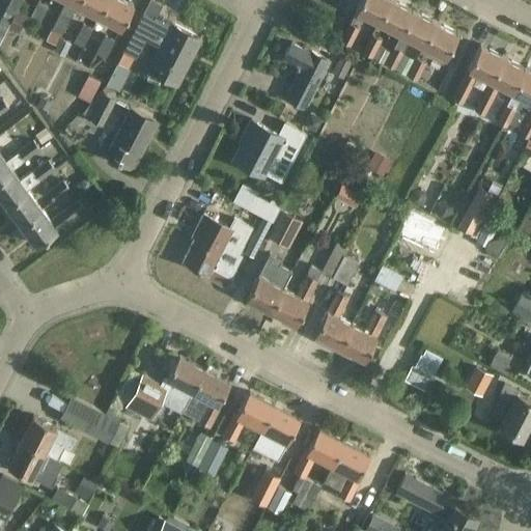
[(9,0),(2,16),(10,20),(11,21),(17,10),(22,0),(9,0)]
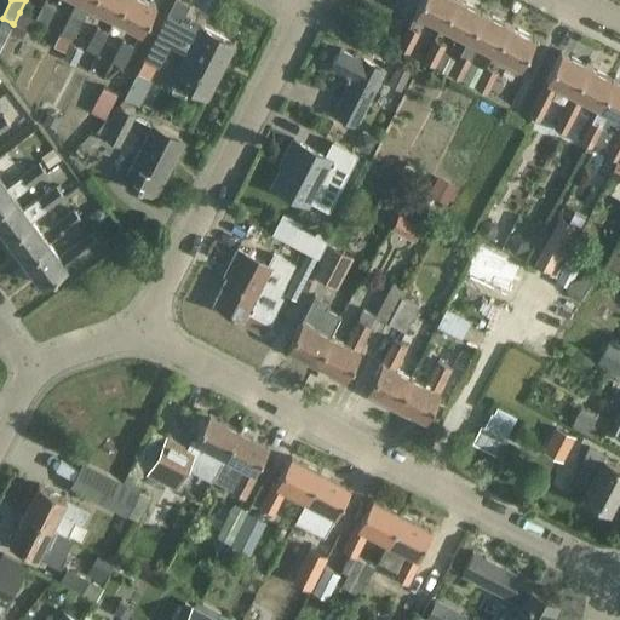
[(33,22),(45,28),(56,6),(44,0),(33,22)]
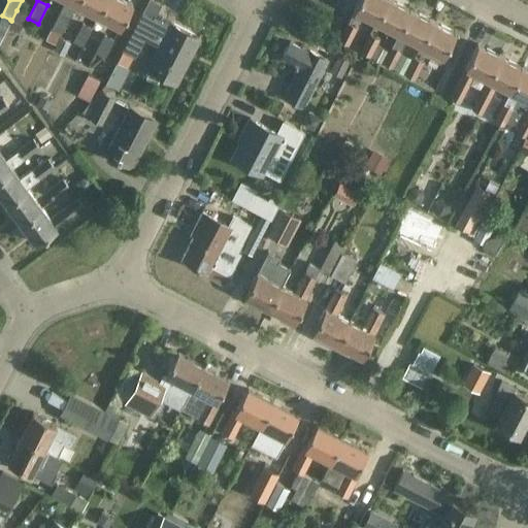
[(65,0),(51,29),(60,34),(75,4),(76,4),(77,0),(65,0)]
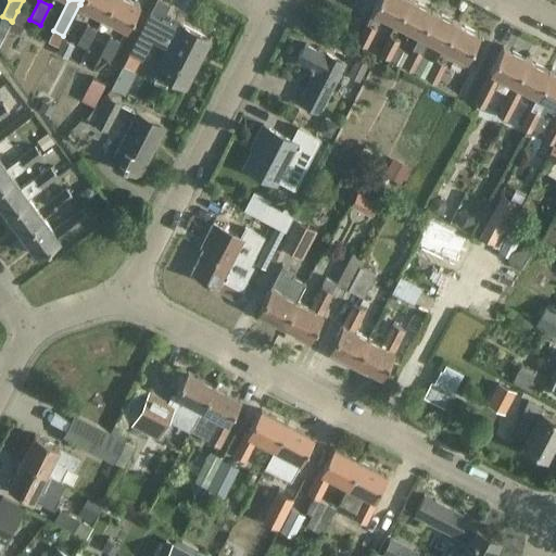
[(112,0),(81,0),(80,4),(103,16),(112,0)]
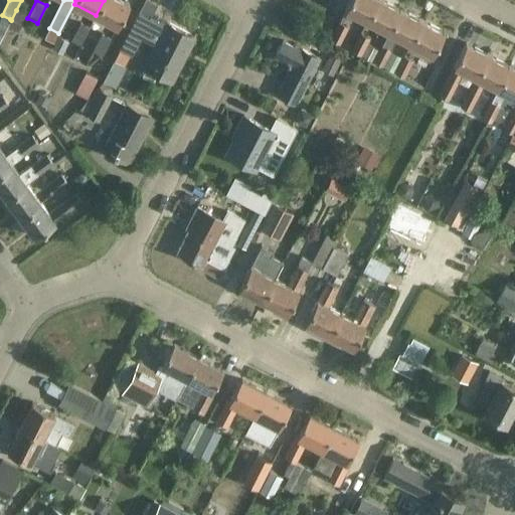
[(122,0),(104,0),(96,15),(118,26),(130,4),(122,0)]
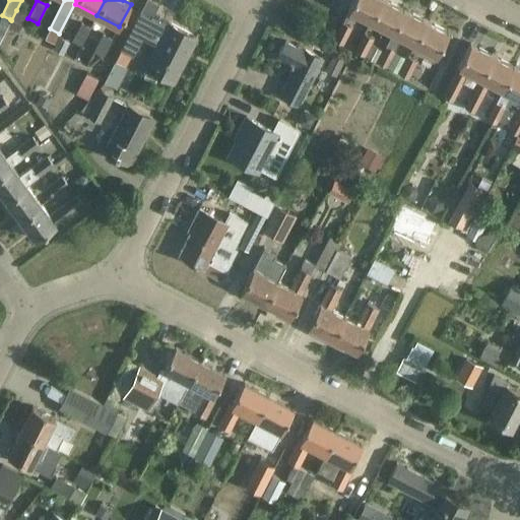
[(352,0),(348,9),(371,20),(381,0),(352,0)]
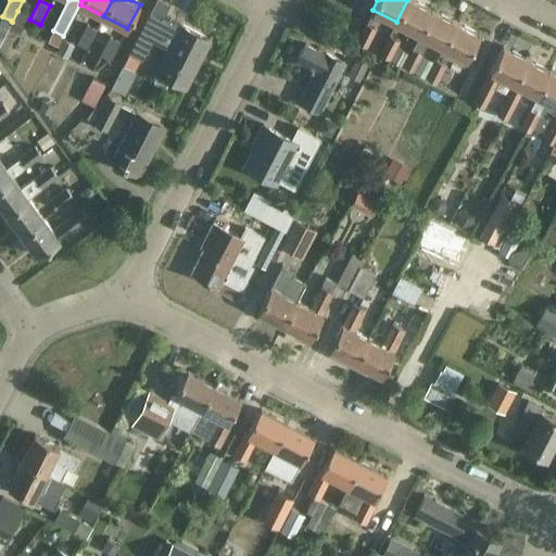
[(413,0),(407,0),(396,22),(419,34),(420,34),(432,10),(413,0)]
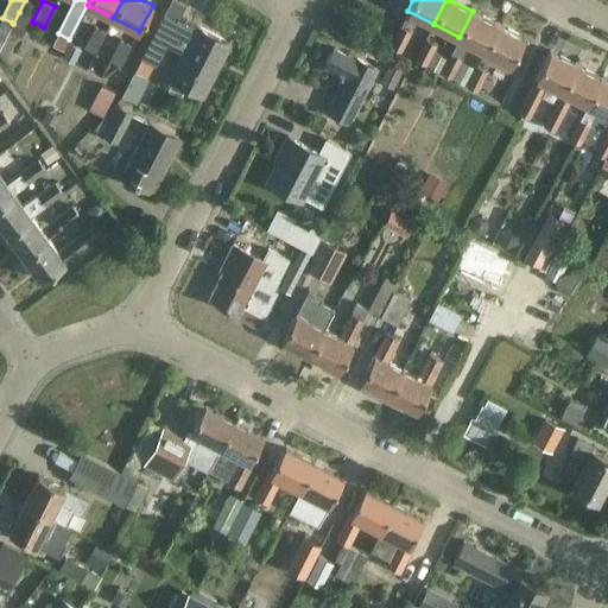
[(485,50),(499,24),(473,11),(460,37),(458,37),(447,58),(448,58),(441,73),(453,78),(453,77),(466,84),(467,84),(475,69),(474,68),(460,61),(469,43),(483,50),(485,50)]
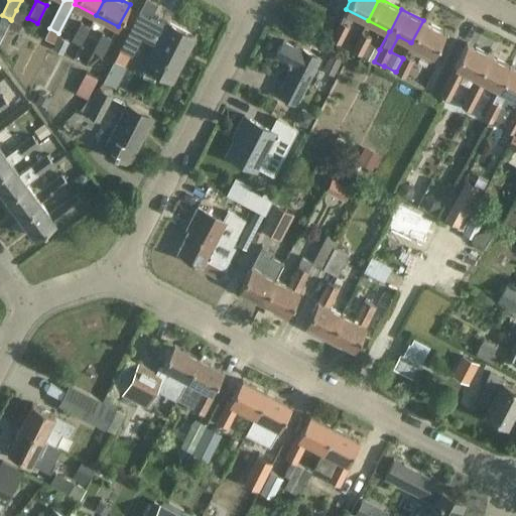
[(11,20),(10,19),(7,25),(17,31),(25,15),(16,10),(11,20)]
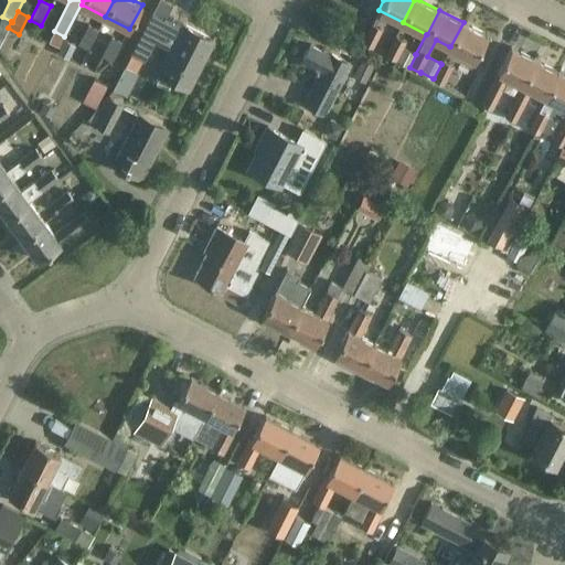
[(152,14),(131,54),(125,67),(136,73),(142,60),(145,61),(155,41),(172,50),(160,74),(188,88),(213,41),(166,17),(163,21),(152,14)]
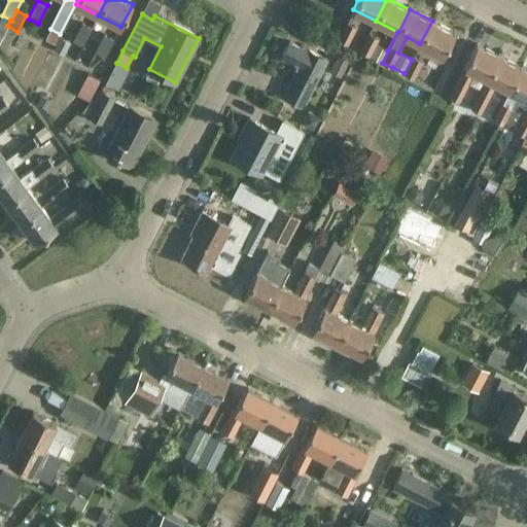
[(357,28),(348,21),(338,39),(348,45),(357,28)]
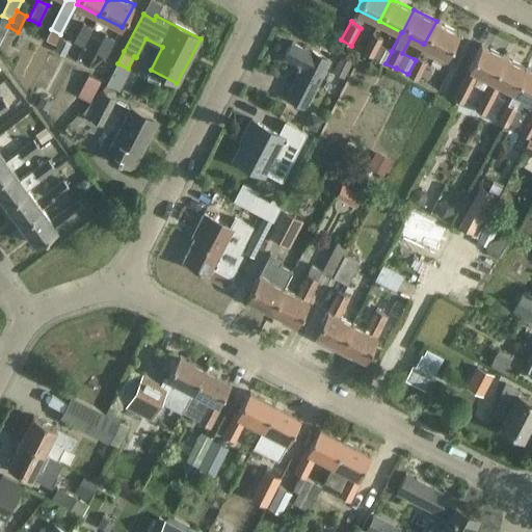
[(444,62),(449,51),(459,32),(436,21),(424,44),(423,44),(420,51),(444,62)]
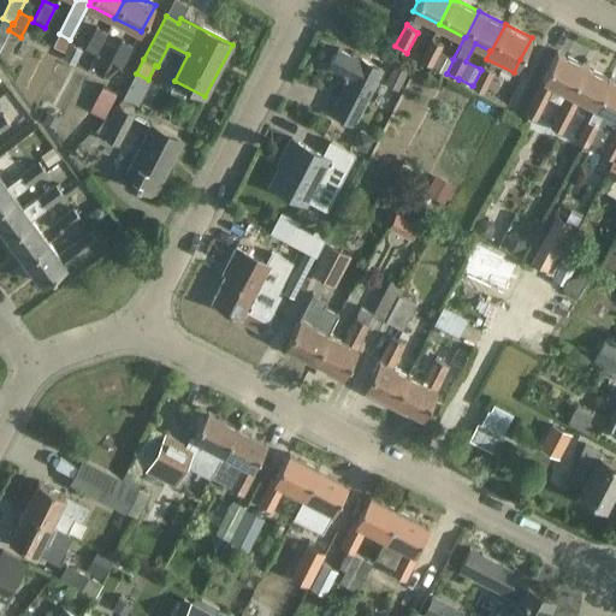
[(84,47),(95,53),(107,33),(96,27),(84,47)]
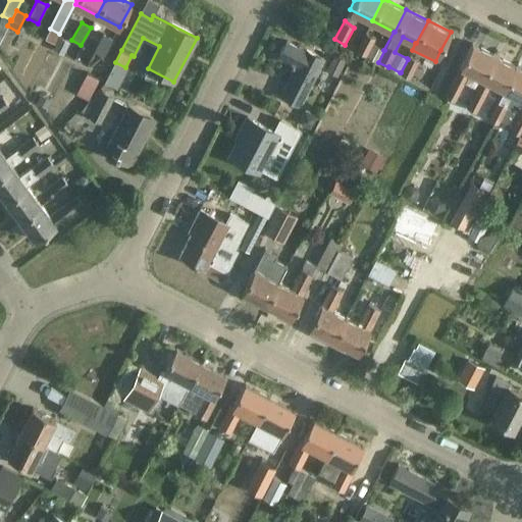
[(384,50),(383,50),(372,44),(375,38),(365,33),(356,51),(378,62),(384,50)]
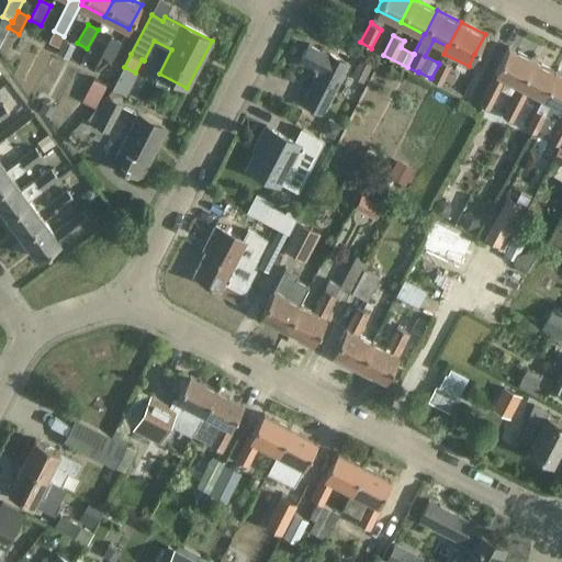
[(101,55),(110,60),(121,42),(111,37),(101,55)]
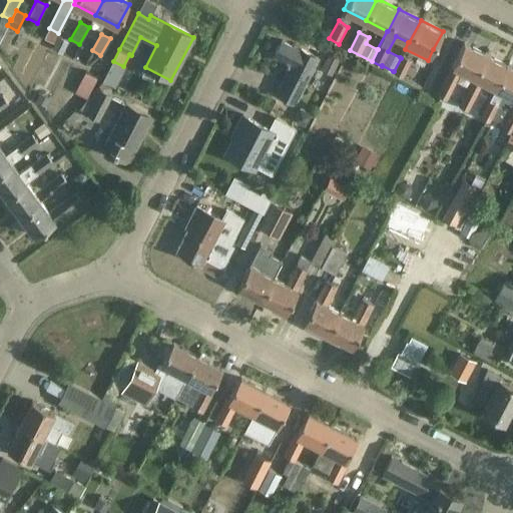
[(62,54),(68,42),(58,36),(52,48),(62,54)]
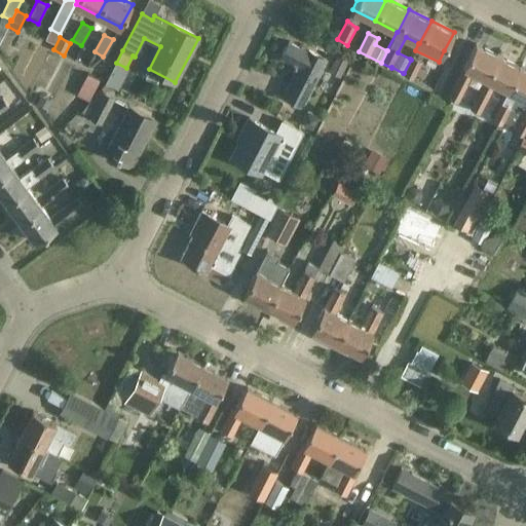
[(284,96),(301,105),(302,105),(326,59),(307,48),(306,50),(289,41),(280,57),(298,66),(284,96)]
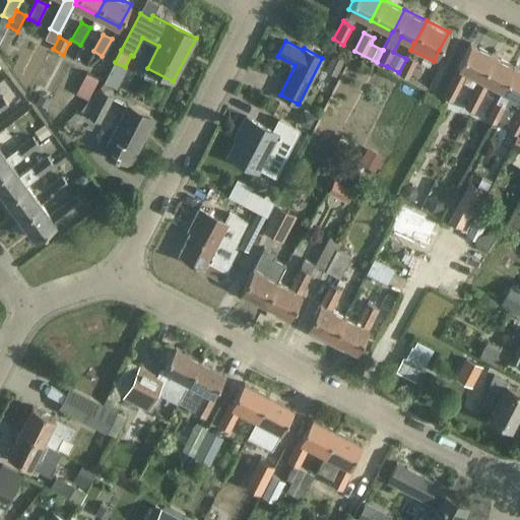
[(470,43),(452,78),(443,95),(453,101),(462,83),(468,71),(480,77),(493,55),(470,43)]
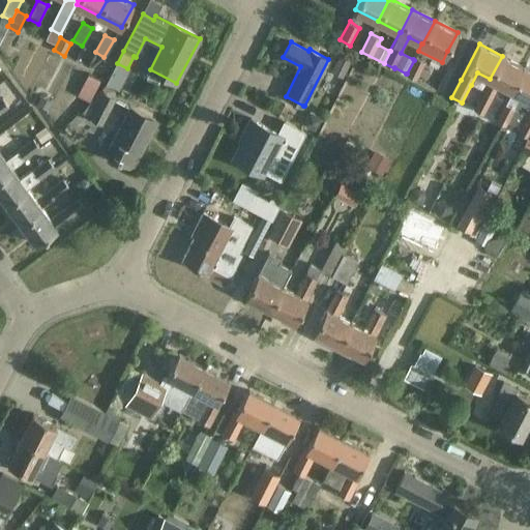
[(331,71),(343,78),(351,61),(340,55),(331,71)]
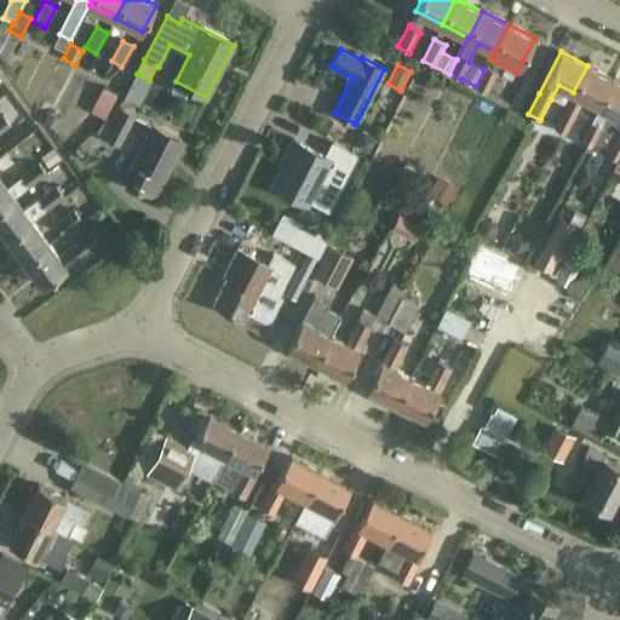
[(476,86),(475,86),(475,87),(487,93),(498,72),(486,65),(483,69),(484,70),(476,86)]
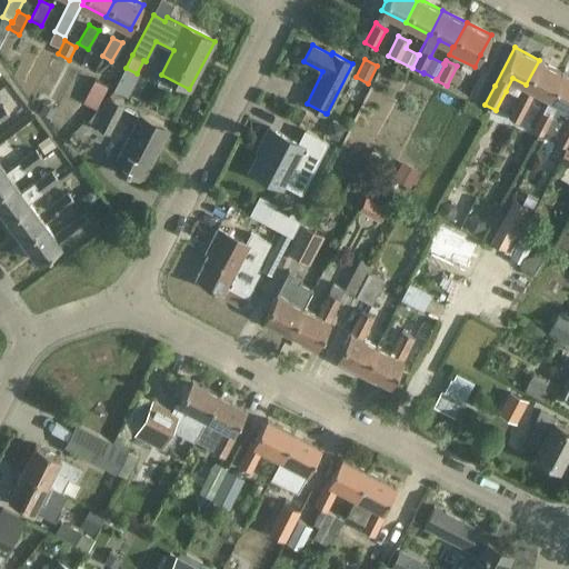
[(562,72),(539,60),(526,85),(508,117),(519,123),(537,90),(549,97),(550,97),(562,72)]
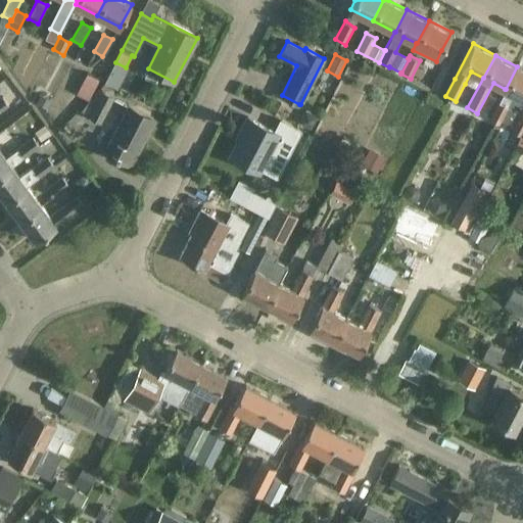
[(514,94),(522,98),(522,68),(517,66),(506,89),(505,89),(498,102),(497,102),(489,119),(500,124),(514,94)]
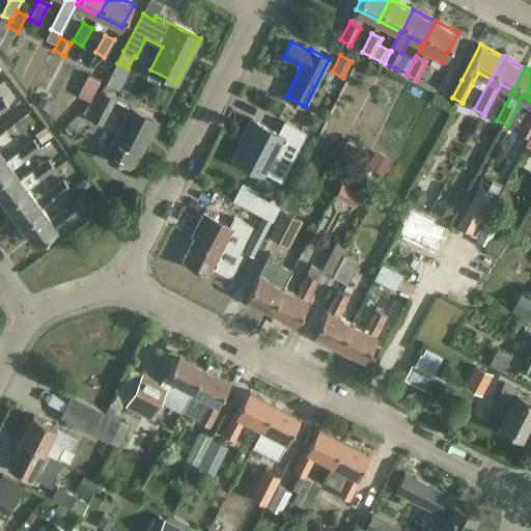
[(116,72),(111,83),(126,90),(132,79),(116,72)]
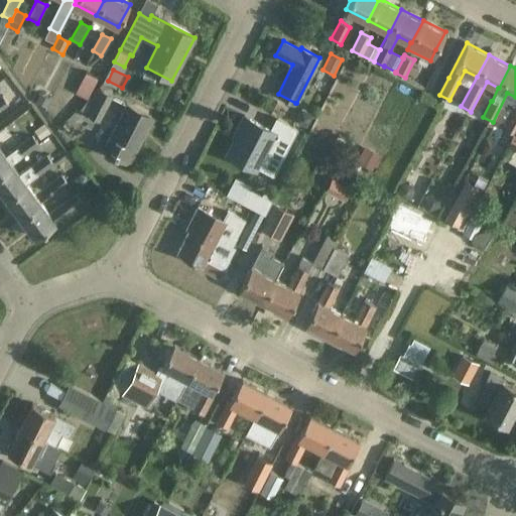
[(75,93),(87,99),(98,78),(86,72),(75,93)]
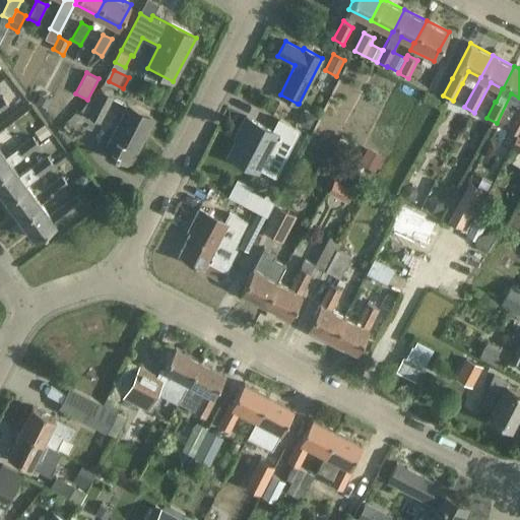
[(99,88),(87,100),(80,111),(86,114),(86,116),(100,123),(114,96),(99,88)]
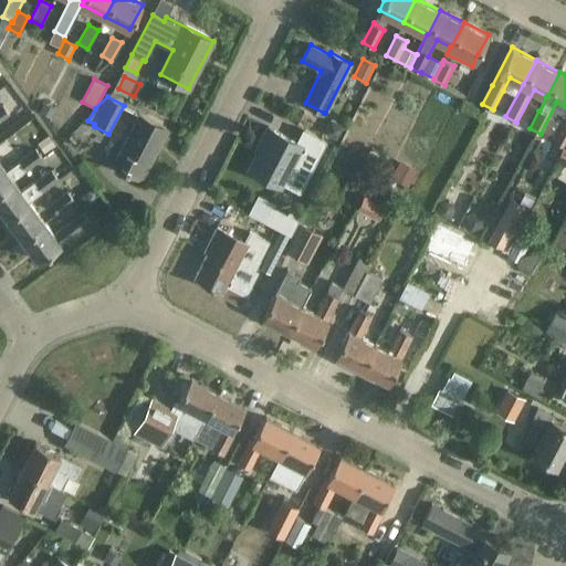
[(44,102),(39,112),(51,117),(56,108),(44,102)]
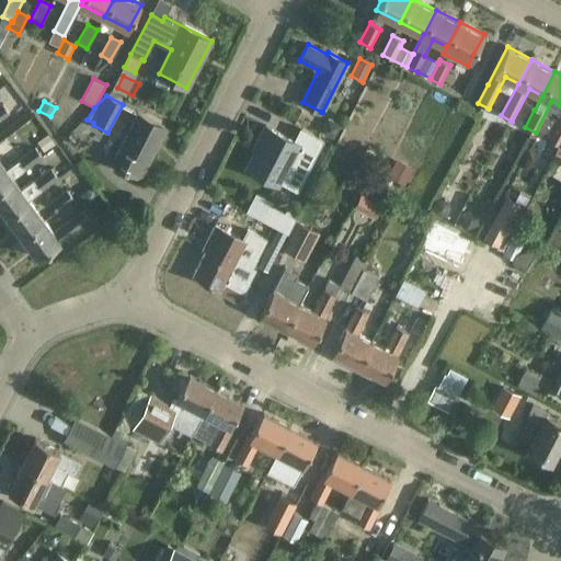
[(0,117),(9,111),(2,102),(0,103),(0,117)]
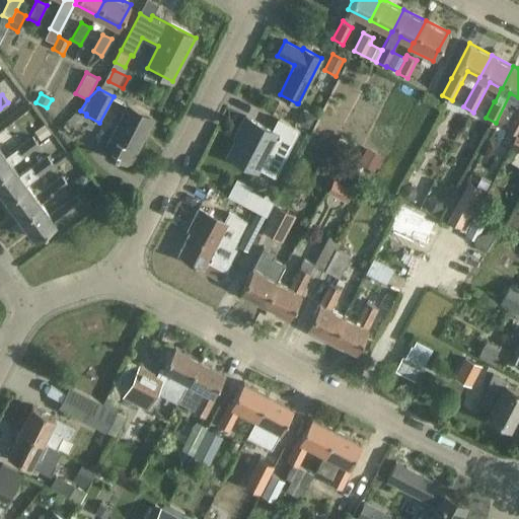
[(130,164),(154,119),(128,105),(104,150),(130,164)]
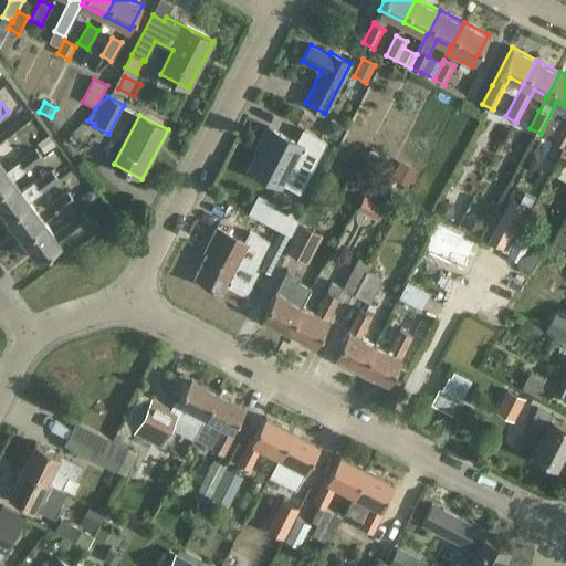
[(565,116),(553,142),(564,147),(565,143),(565,116)]
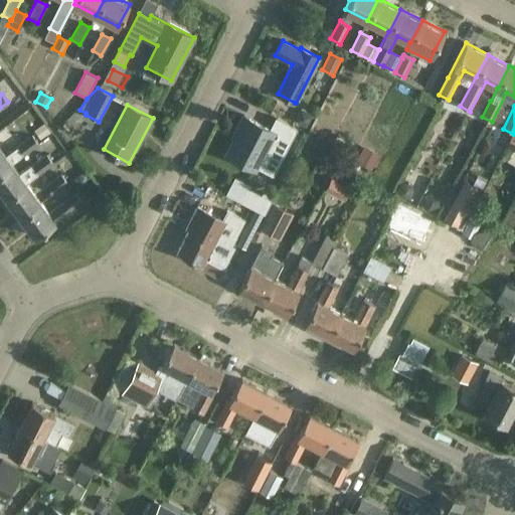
[(301,109),(295,121),(307,128),(313,116),(301,109)]
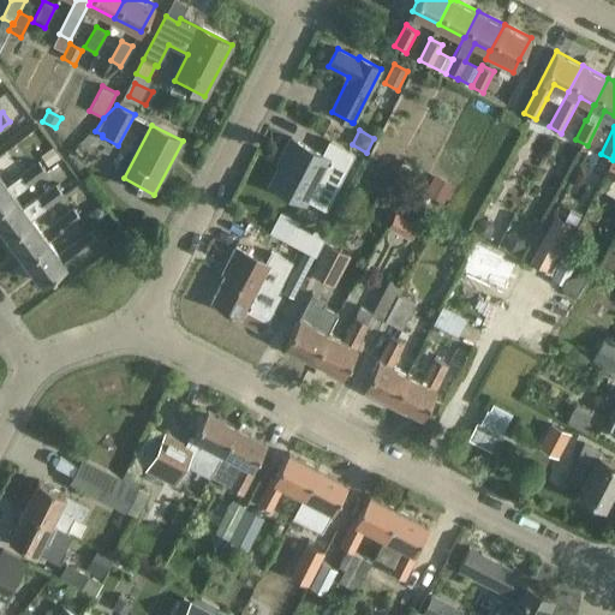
[(329,156),(314,149),(292,137),(282,155),(285,156),(270,185),(305,203),(309,197),(326,206),(335,189),(317,179),(329,156)]
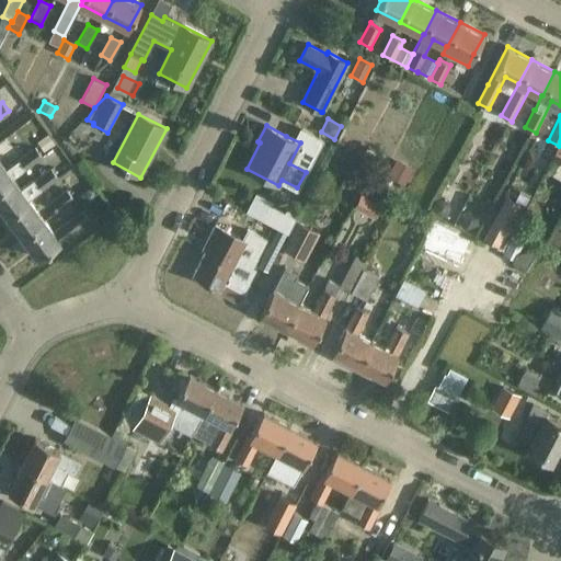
[(71,135),(66,141),(75,149),(80,142),(71,135)]
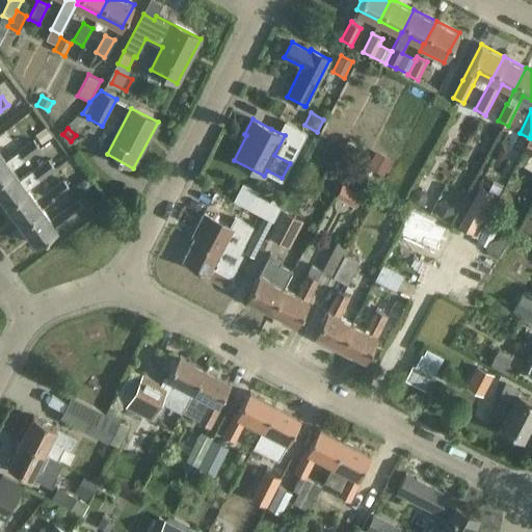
[(292,129),(284,144),(302,155),(311,138),(292,129)]
